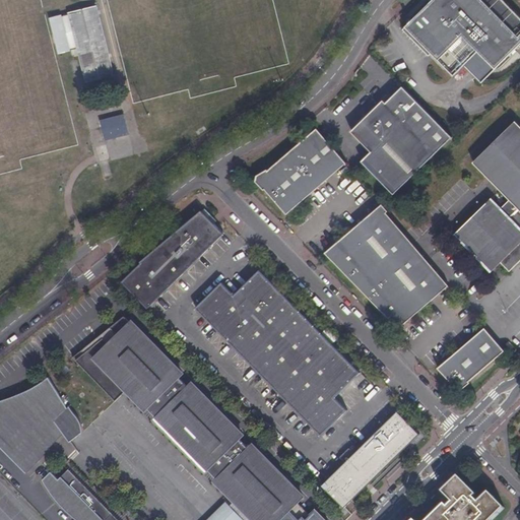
[(519,43),(519,10),(510,0),(429,0),(405,24),(454,74),(466,62),(483,80),(519,43)]
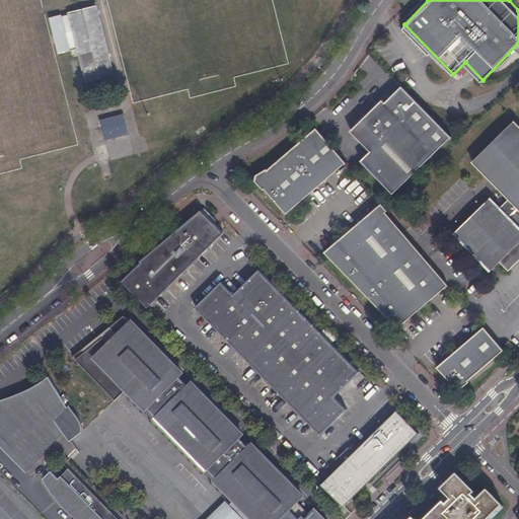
[(97,7),(68,14),(86,82),(114,76),(97,7)]
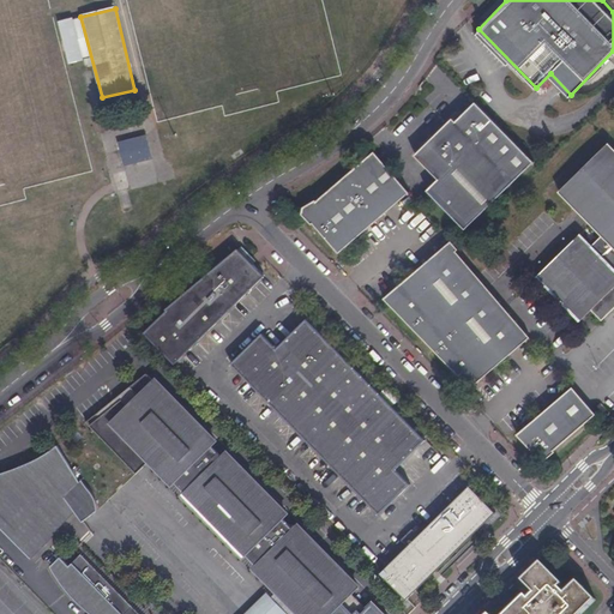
[(84,61),(73,19),(59,23),(70,65),(84,61)]
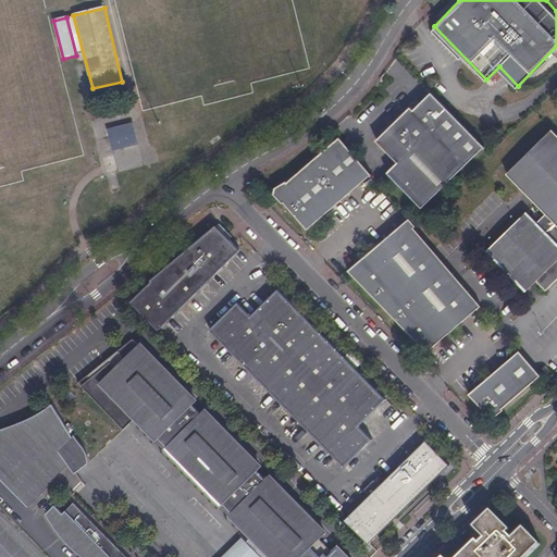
[(423,209),(485,147),(432,93),(415,110),(411,107),(376,141),(398,163),(388,173),(423,209)]
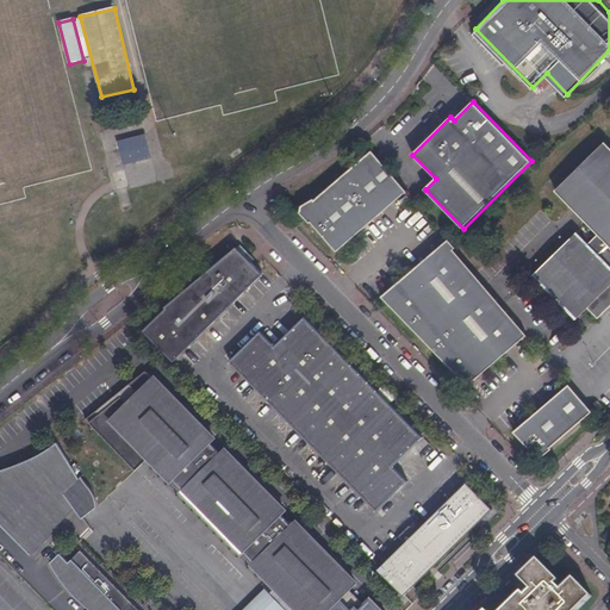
[(151,160),(145,136),(118,143),(124,166),(151,160)]
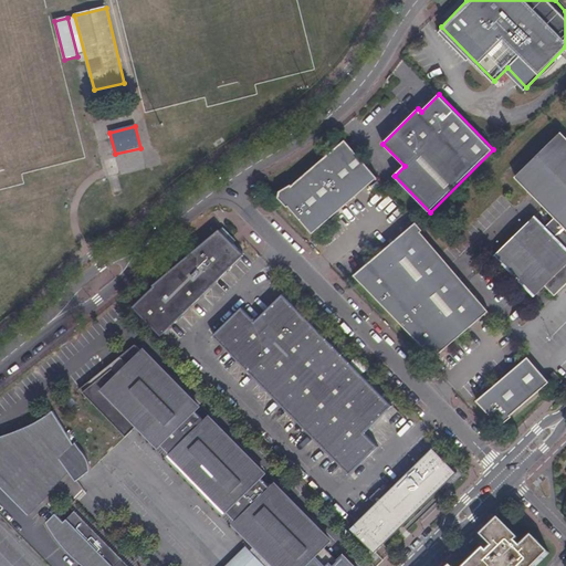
[(565,137),(562,133),(515,178),(556,219),(548,229),(536,217),(495,257),(534,296),(545,286),(555,296),(565,285),(565,137)]
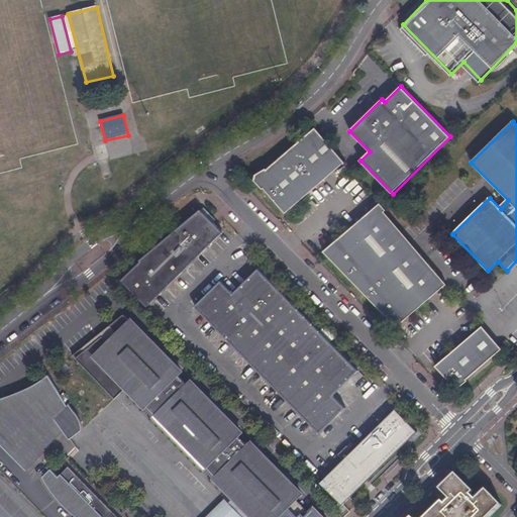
[(345,163),(315,127),(256,179),(286,213),(345,163)]
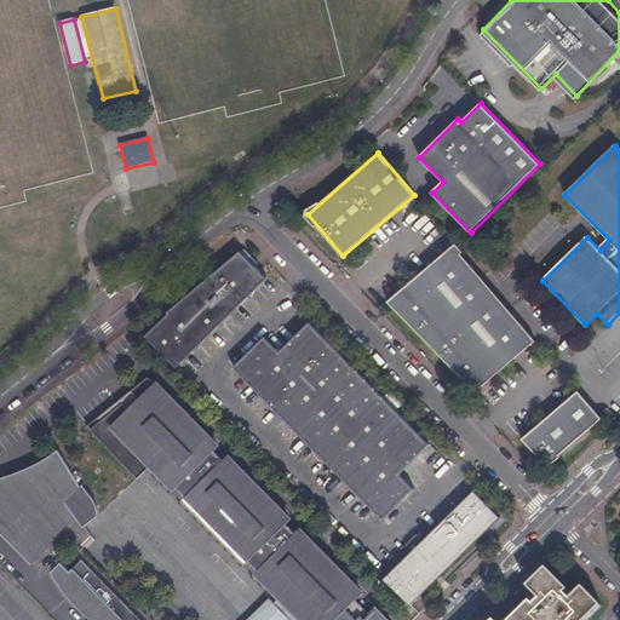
[(464,252),(457,244),(392,306),(481,397),(537,343),(461,254),(464,252)]
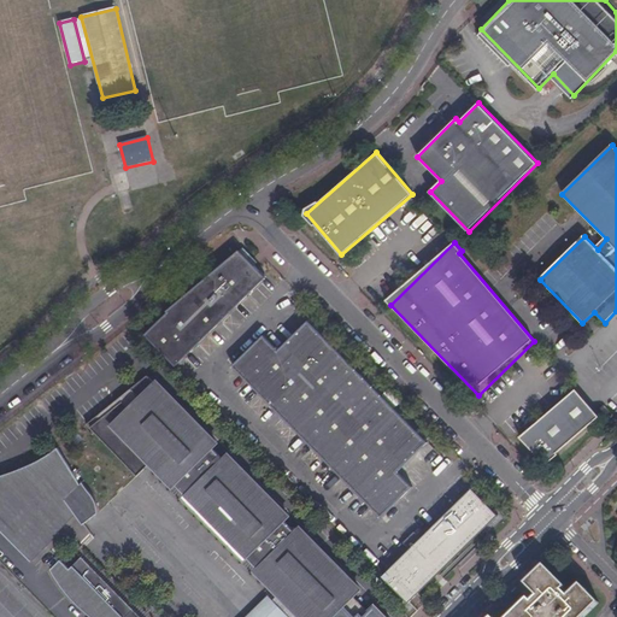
[(166,310),(142,330),(174,362),(263,276),(236,248),(164,309),(166,310)]
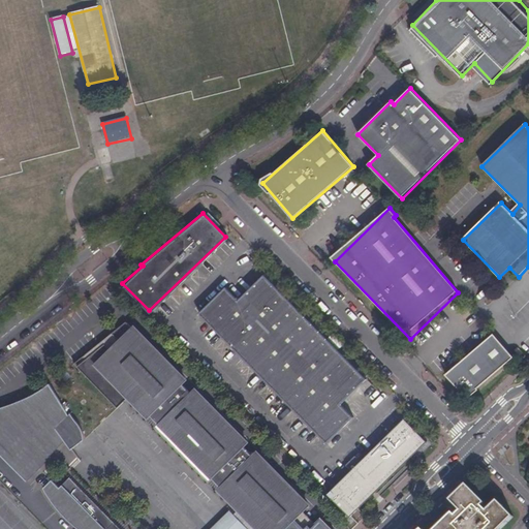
[(226,286),(199,313),(328,444),(354,417),(342,404),(368,378),(265,274),(239,300),(226,286)]
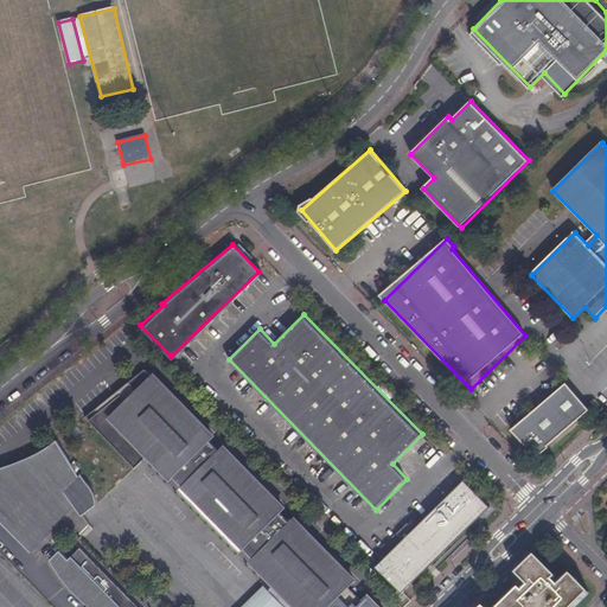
[(135,468),(148,455),(172,478),(173,477),(183,486),(180,487),(243,551),(244,550),(253,558),(251,558),(299,606),(140,606),(81,547),(69,558),(59,549),(50,560),(51,562),(57,572),(62,579),(71,590),(75,594),(78,596),(82,599),(84,601),(88,605),(90,606),(383,606),(369,593),(358,604),(355,600),(351,604),(340,594),(356,579),(293,518),(289,522),(281,513),(285,510),(223,445),(218,449),(211,441),(215,438),(152,375),(145,369),(85,417),(135,468)]
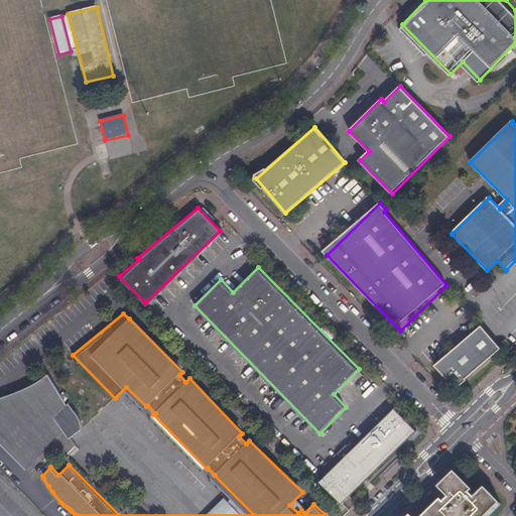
[(501,348),(481,325),(436,368),(459,390),(501,348)]
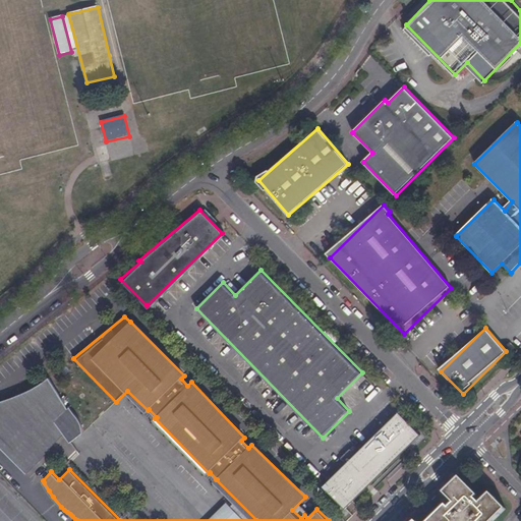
[(0,447),(26,475),(52,451),(50,449),(64,435),(70,443),(84,433),(83,431),(83,429),(82,424),(80,420),(78,417),(75,414),(70,407),(68,408),(49,377),(48,379),(43,382),(37,386),(35,387),(30,390),(25,392),(20,394),(16,396),(11,398),(5,400),(0,401),(0,447)]
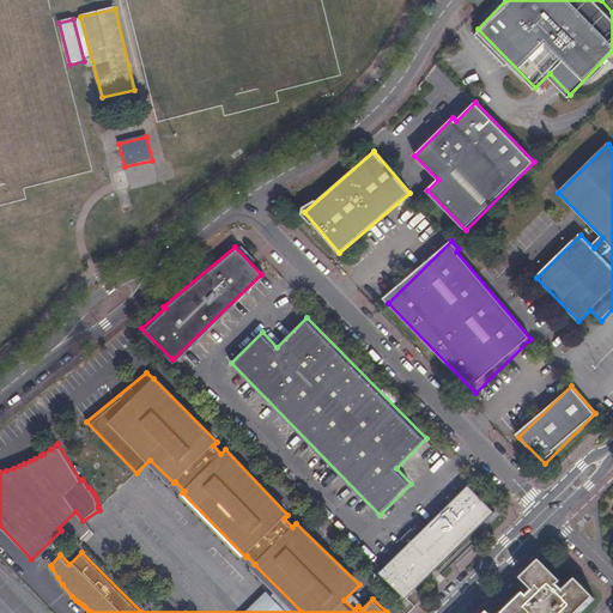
[(469,484),(380,572),(407,599),(496,511),(469,484)]
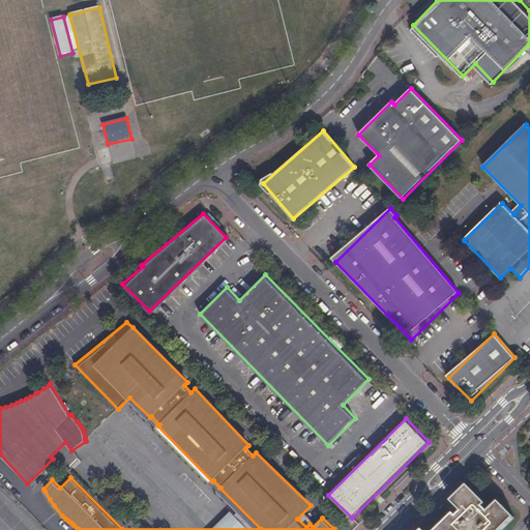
[(502,529),(514,519),(499,503),(488,513),(482,508),(486,505),(468,487),(451,502),(462,512),(457,518),(453,514),(438,529),(502,529)]
